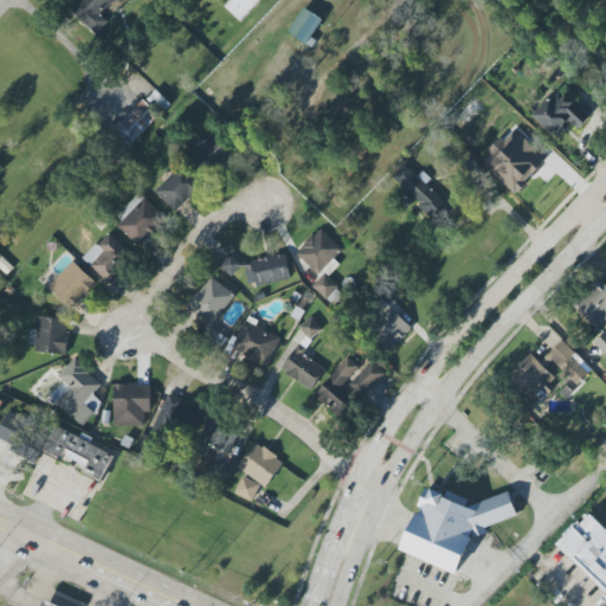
[(114,0),(77,0),(70,10),(96,33),(108,20),(101,14),(114,0)]
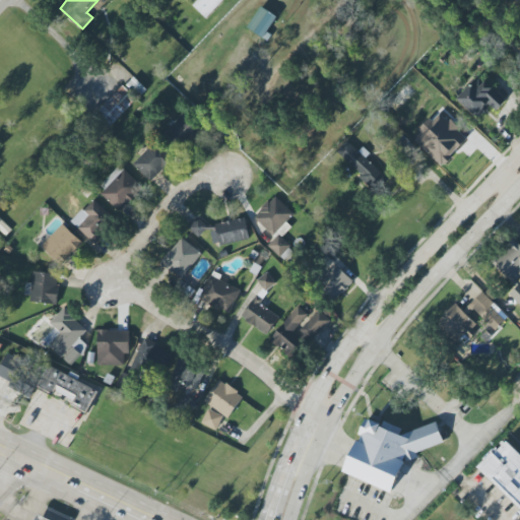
[(206,18),(222,0),(197,0),(192,6),(206,18)]
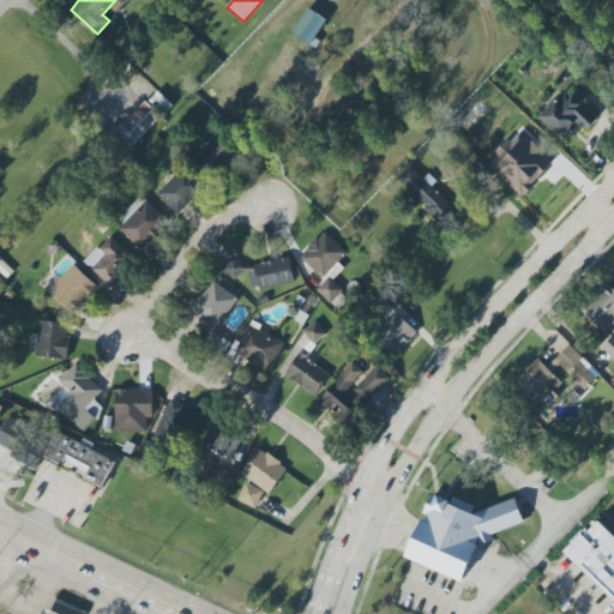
[(327,20),(308,7),(292,32),(311,46),(327,20)]
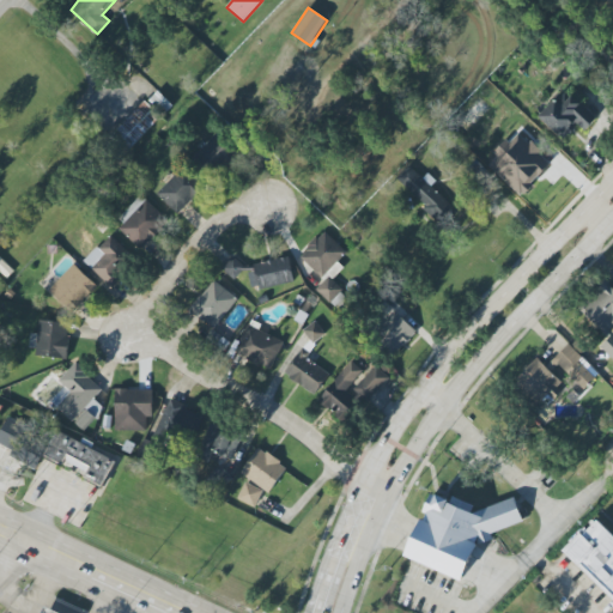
[(159,92),(152,101),(167,115),(174,107),(159,92)]
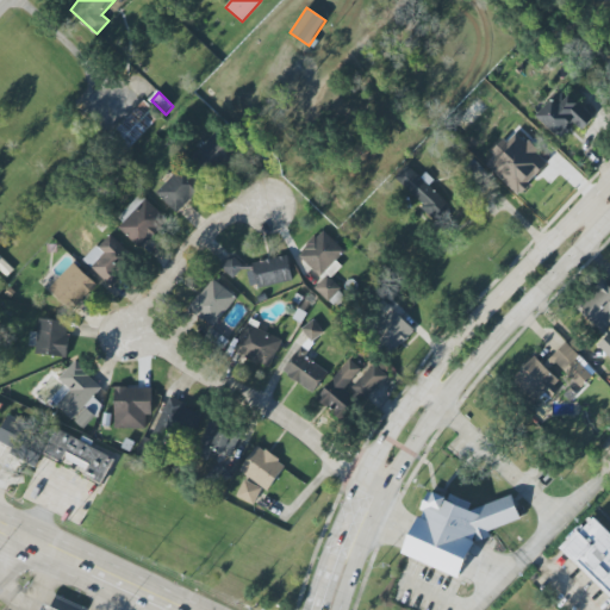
[(560,105),(553,98),(536,116),(561,139),(576,123),(583,130),(595,117),(570,94),(560,105)]
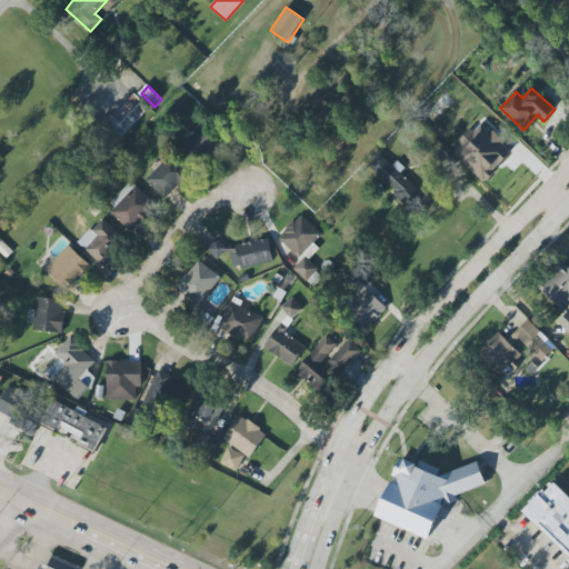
[(136,95),(102,129),(117,143),(150,109),(136,95)]
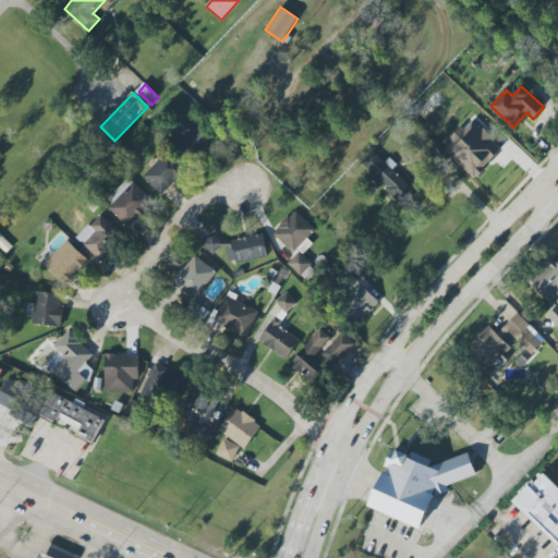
[(361,164),(405,206),(419,192),(386,161),(385,162),(372,150),(361,164)]
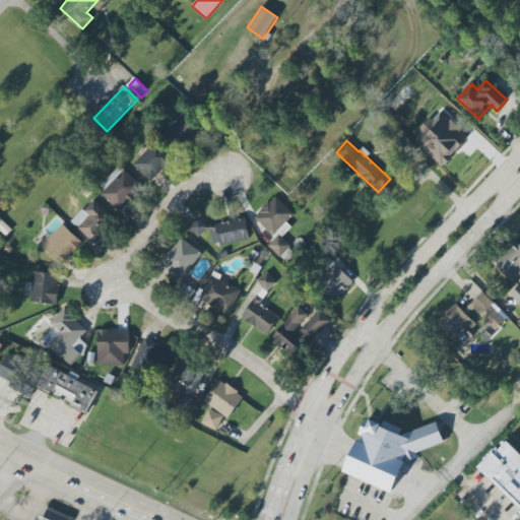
[(157,141),(134,165),(151,182),(175,158),(157,141)]
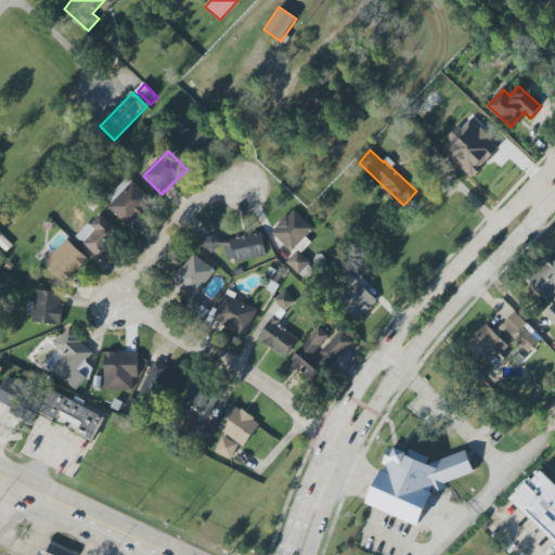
[(127,226),(152,202),(129,177),(104,199),(127,226)]
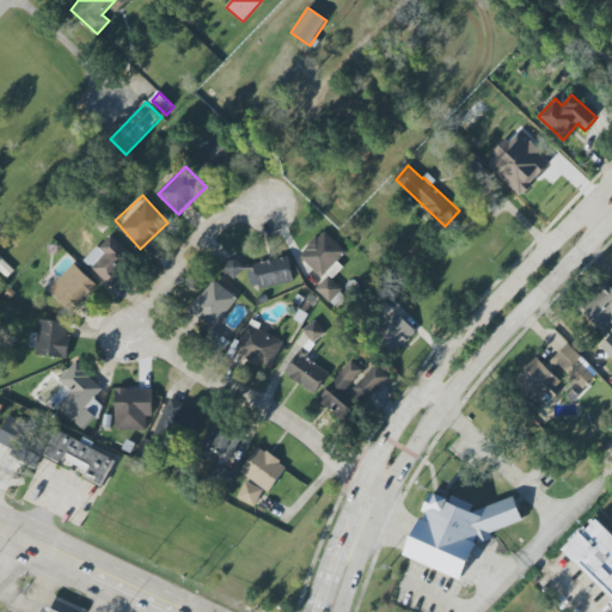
[(109,286),(135,258),(110,233),(84,262),(109,286)]
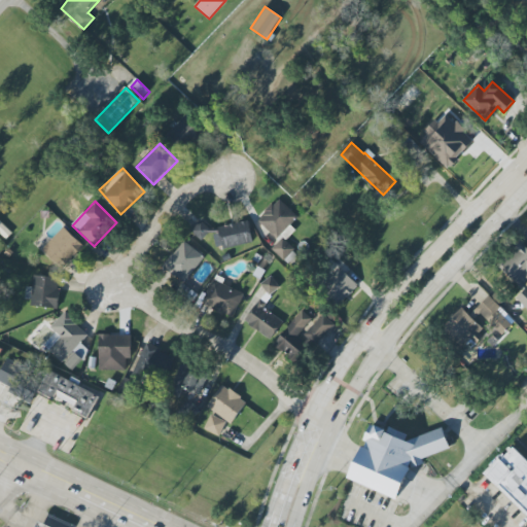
[(190,232),(201,240),(210,229),(200,220),(190,232)]
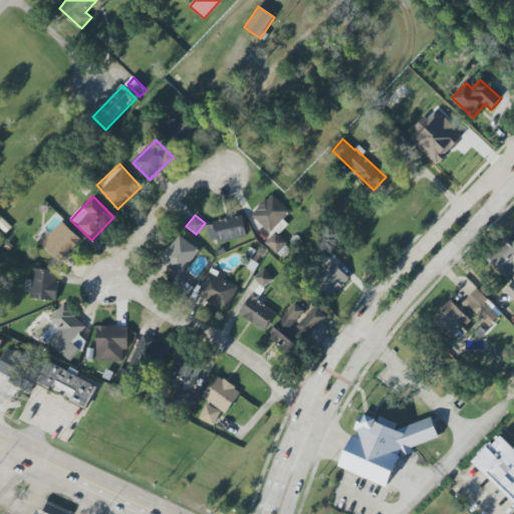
[(211,244),(247,236),(242,215),(207,224),(211,244)]
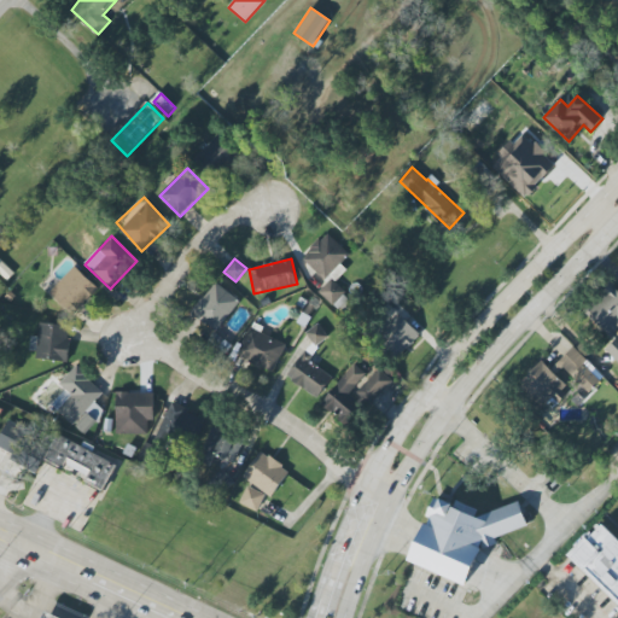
[(0,261),(0,275),(7,283),(15,275),(0,261)]
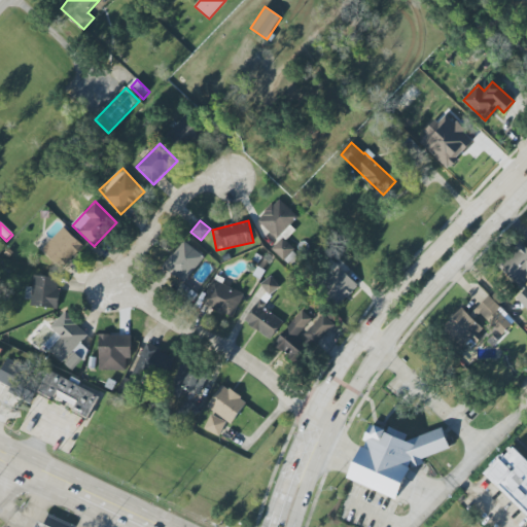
[(84,246),(64,226),(41,250),(62,270),(84,246)]
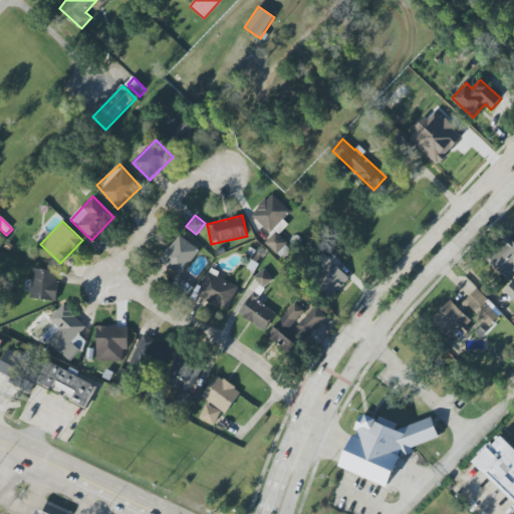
[(199,249),(178,235),(159,261),(180,276),(199,249)]
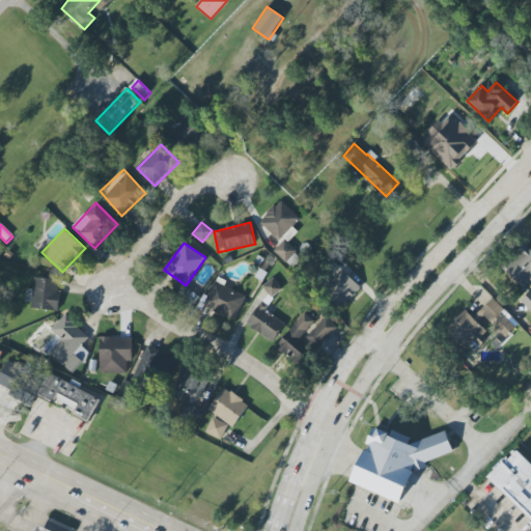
[(530,288),(528,286),(530,282),(530,249),(526,244),(501,269),(526,294),(520,301),(530,311),(530,288)]
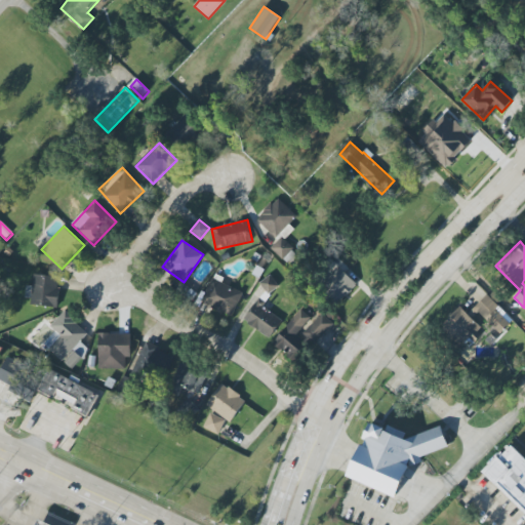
[(9,248),(5,253),(9,257),(13,253),(9,248)]
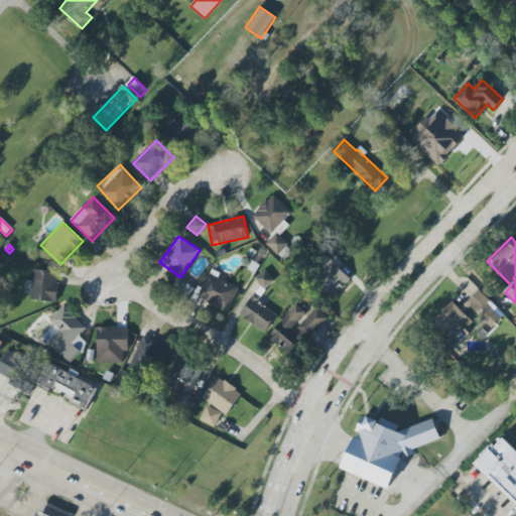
[(333,297),(351,279),(333,262),(314,281),(333,297)]
